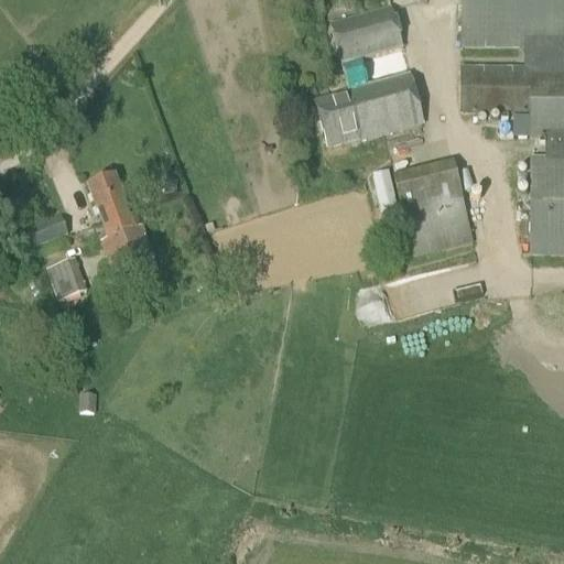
[(563,0),(461,0),(461,50),(524,50),(524,72),(462,72),(462,117),(530,117),(530,120),(530,140),(544,140),(544,160),(530,160),(529,259),(563,259),(563,0)]
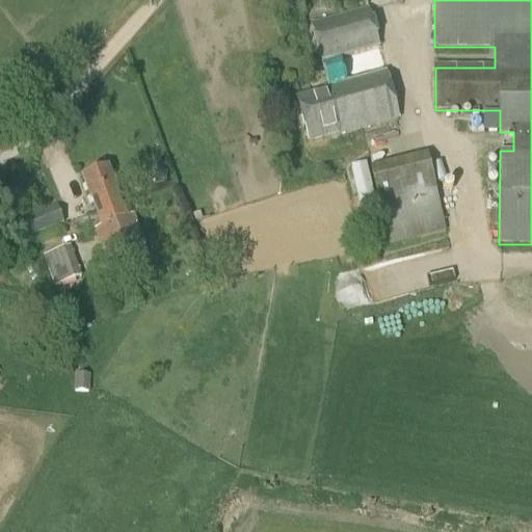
[(331,89),(387,75),(371,12),(315,27),(325,65),(331,89)]
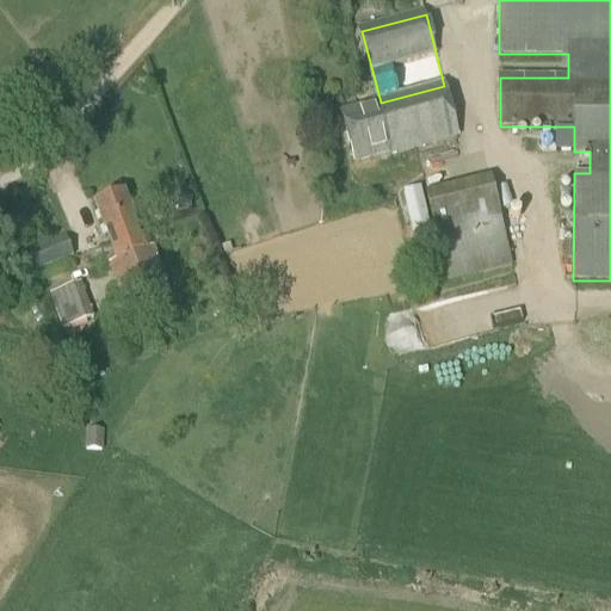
[(444,86),(381,103),(374,104),(375,106),(343,115),(356,165),(458,139),(444,86)]
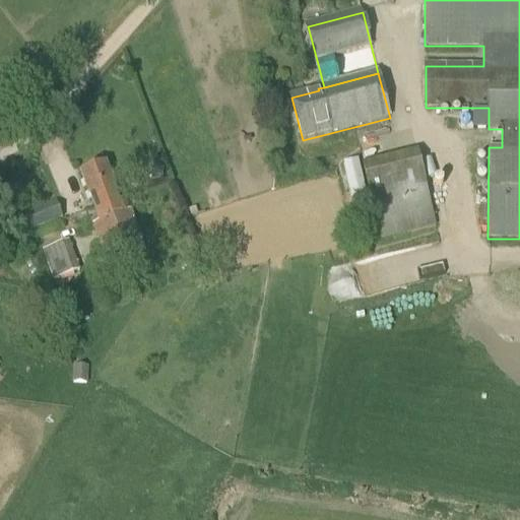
[(489,129),(489,111),(471,111),(471,129),(489,129)]
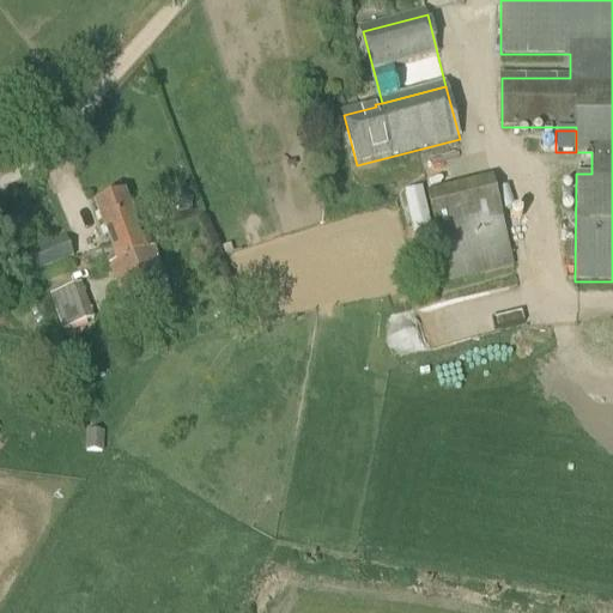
[(447,284),(514,268),(492,178),(426,194),(447,284)]
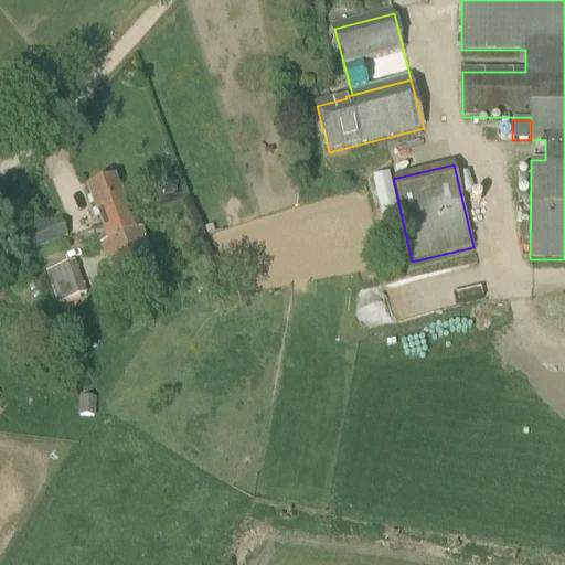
[(115,180),(89,189),(110,244),(103,247),(115,277),(147,265),(150,276),(158,274),(153,263),(155,263),(142,232),(136,234),(115,180)]
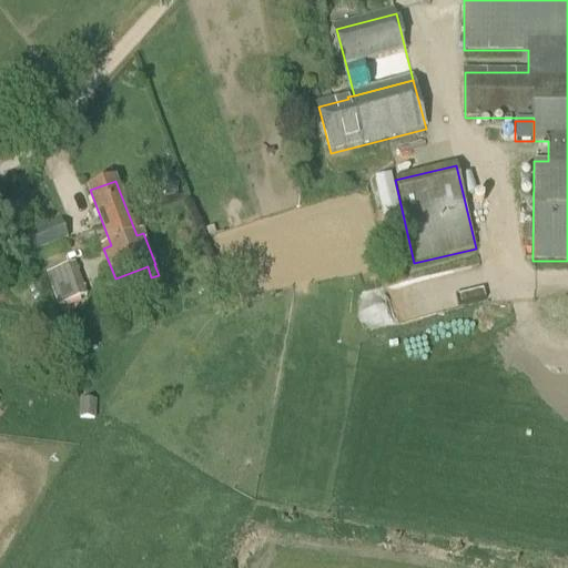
[(26,259),(68,240),(60,222),(18,240),(26,259)]
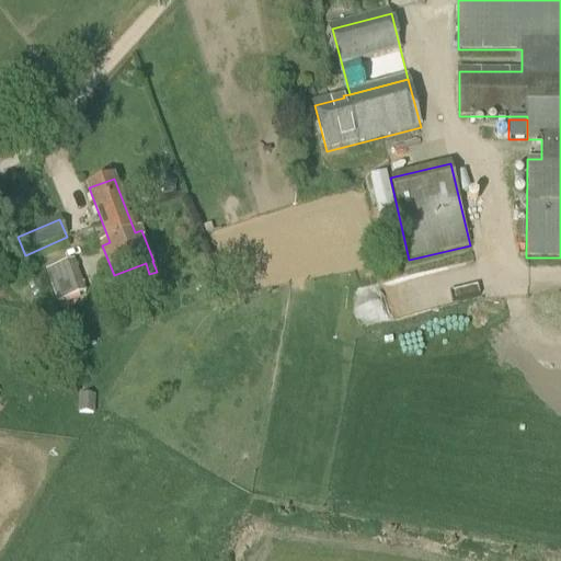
[(57,304),(87,292),(75,261),(45,272),(57,304)]
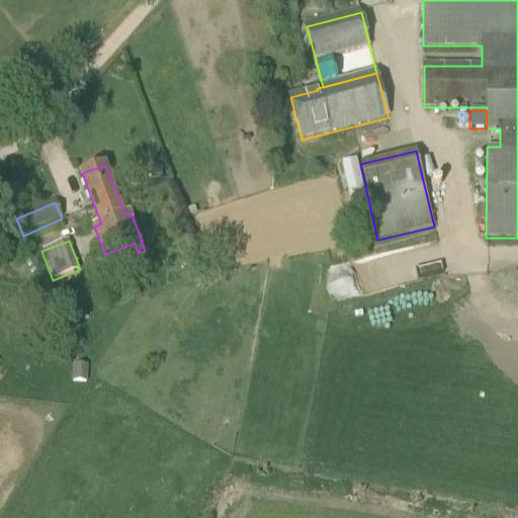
[(435,241),(328,265),(336,300),(443,276),(435,241)]
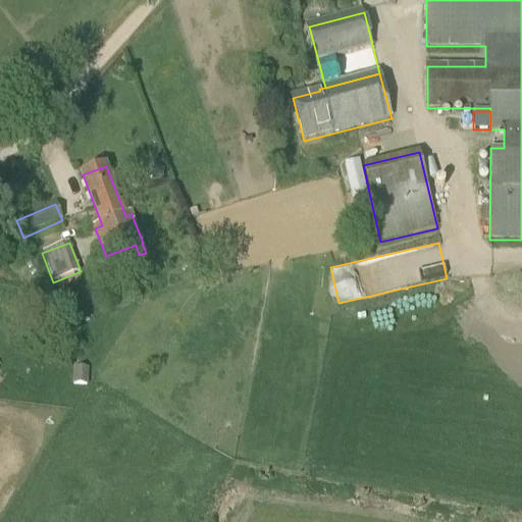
[(88,369),(73,369),(72,384),(88,385),(88,369)]
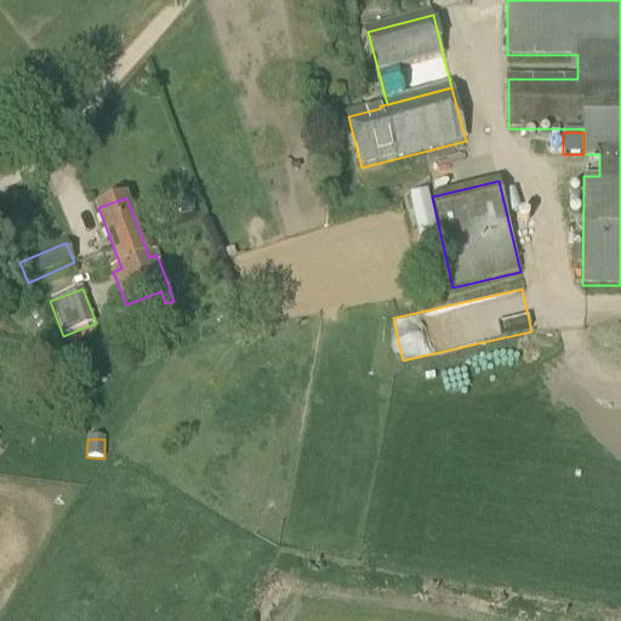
All buildings are outlined.
